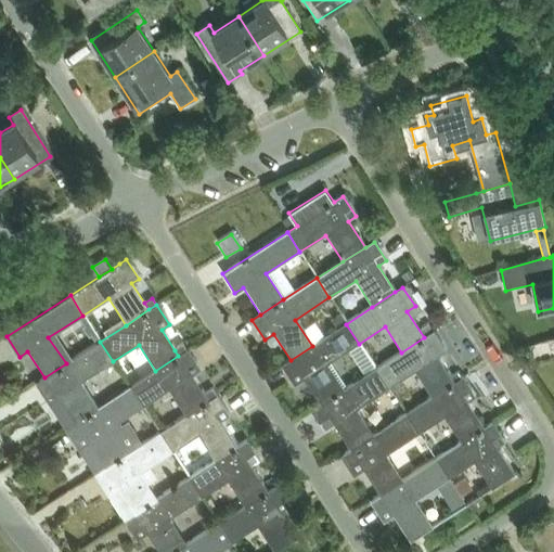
[(303,380),(320,407),(342,392),(325,366),(359,344),(346,324),(340,315),(330,322),(335,331),(312,346),(291,360),(282,366),(295,385),(303,380)]
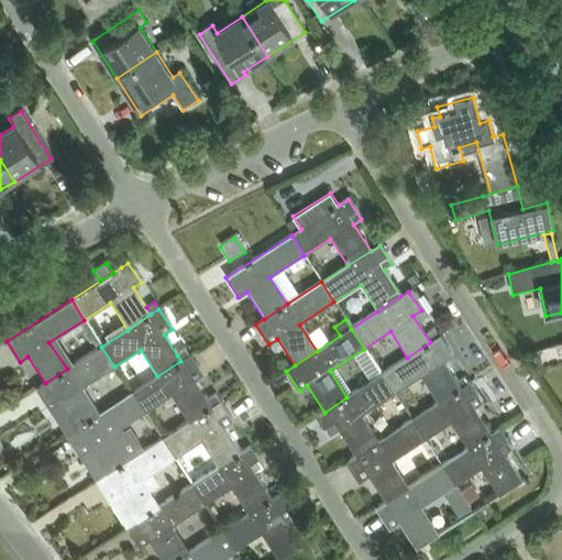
[(421,379),(438,404),(460,390),(443,363),(452,358),(439,338),(430,342),(407,358),(381,375),(394,395),(421,379)]
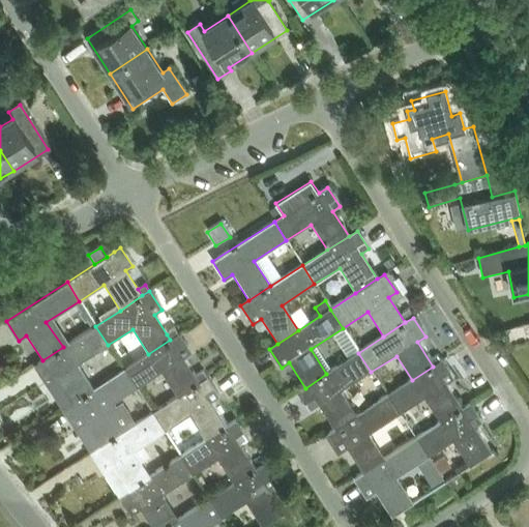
[(34,366),(63,410),(91,391),(75,367),(108,345),(95,326),(63,347),(42,360),(34,366)]
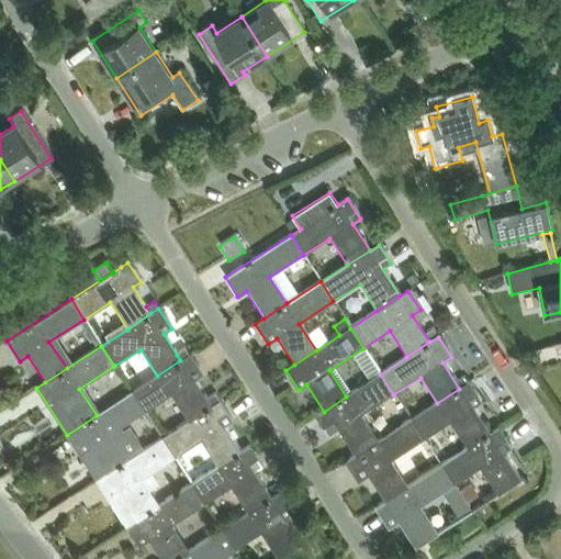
[(184,349),(177,355),(180,360),(189,355),(184,349)]
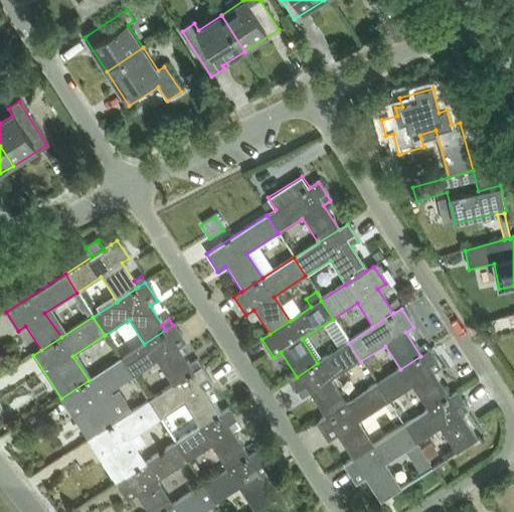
[(156,362),(172,387),(193,373),(189,367),(177,348),(184,344),(173,325),(165,330),(144,344),(121,360),(132,377),(156,362)]
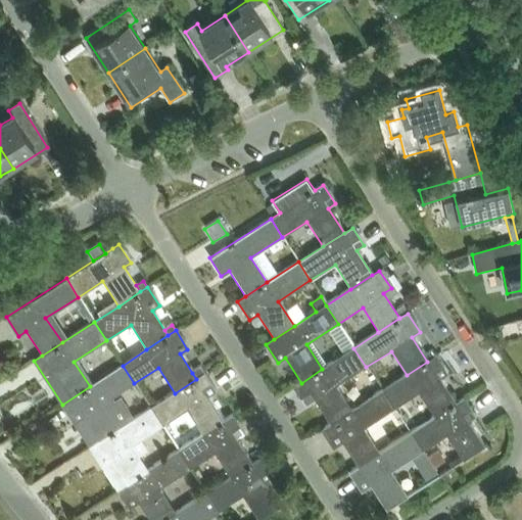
[(314,402),(328,425),(349,412),(334,388),(366,367),(353,348),(322,369),(301,383),(293,388),(305,407),(314,402)]
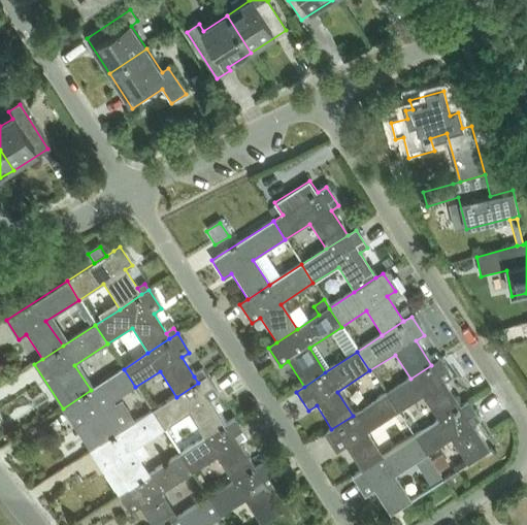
[(423,398),(438,422),(460,408),(443,384),(452,379),(439,360),(431,365),(410,379),(385,394),(398,415),(423,398)]
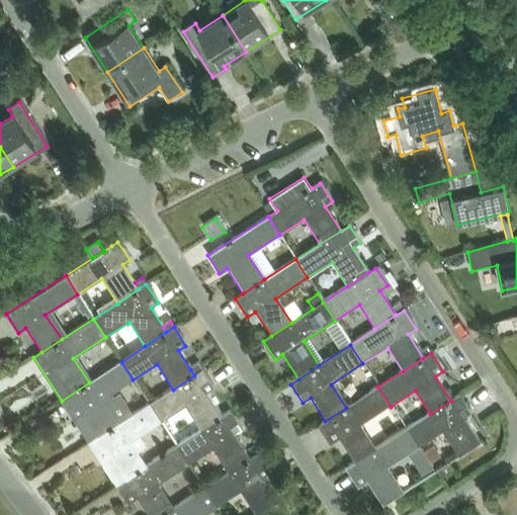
[(81,414),(97,438),(117,426),(101,401),(133,379),(121,362),(89,382),(62,401),(73,419),(81,414)]
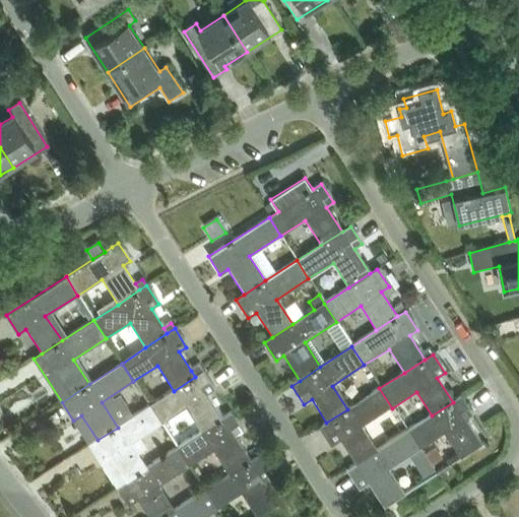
[(198,366),(191,371),(195,377),(202,372),(198,366)]
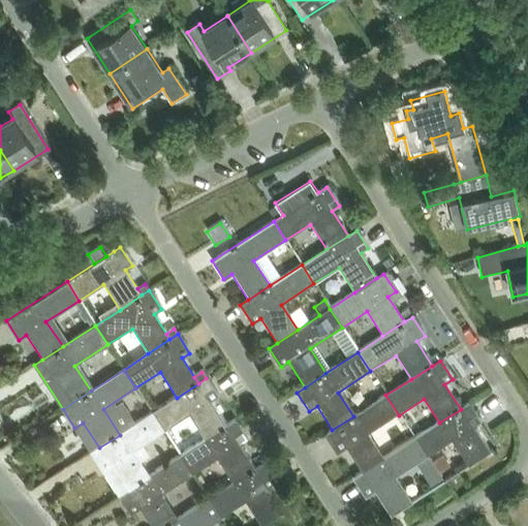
[(206,378),(198,383),(177,398),(152,413),(163,432),(188,415),(205,440),(225,427),(210,402),(217,397),(206,378)]
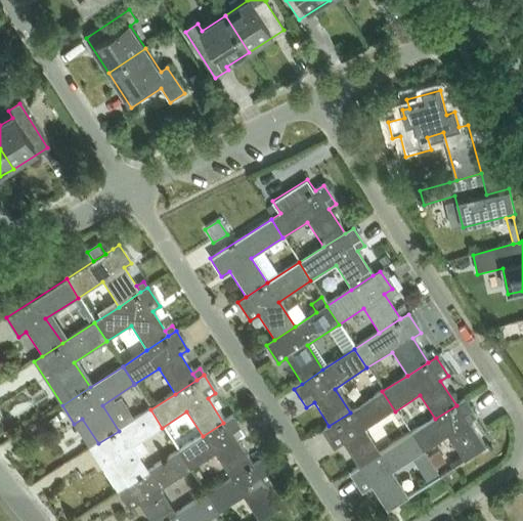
[(343,445),(358,470),(379,457),(362,432),(395,411),(382,391),(350,413),(329,426),(321,431),(335,451),(343,445)]
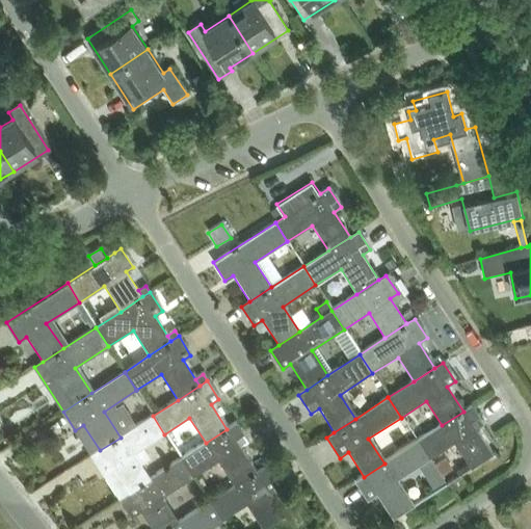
[(471,406),(463,412),(442,425),(417,442),(429,461),(454,445),(471,470),(492,456),(476,431),(484,426),(471,406)]
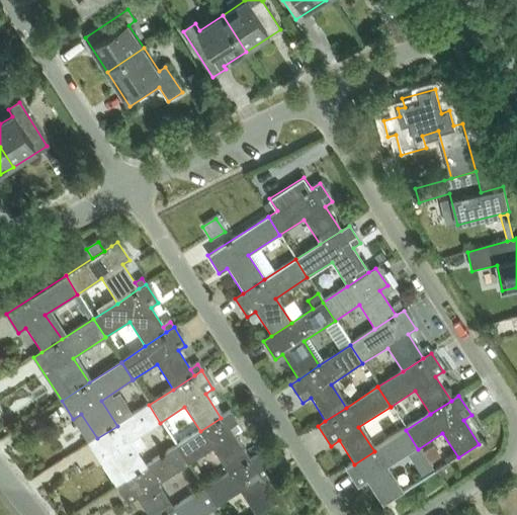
[(128,443),(160,423),(149,405),(117,426),(97,438),(89,443),(100,461),(108,456),(124,481),(145,467),(128,443)]
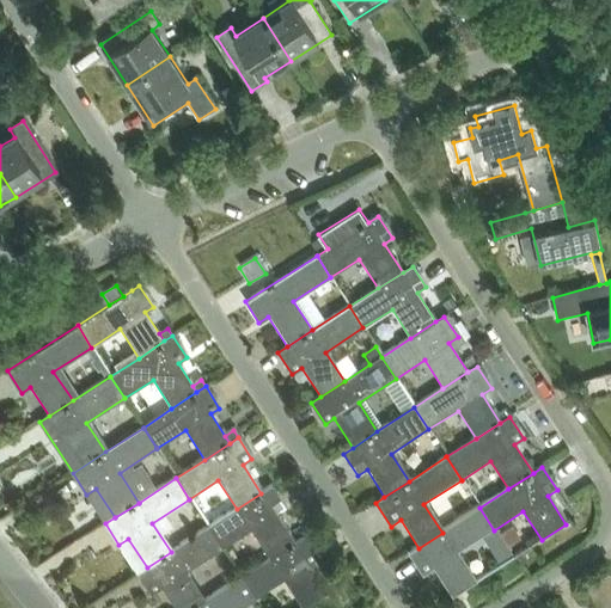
[(250,532),(269,560),(294,544),(276,515),(285,509),(270,487),(261,493),(237,509),(208,528),(222,550),(250,532)]
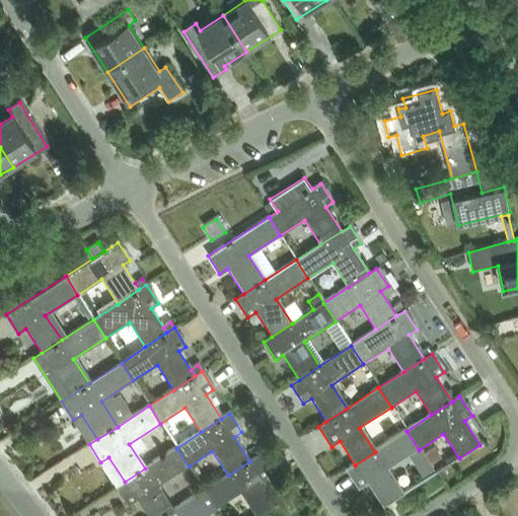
[(387,470),(419,450),(407,431),(375,452),(355,465),(347,470),(359,489),(367,484),(382,508),(402,495),(387,470)]
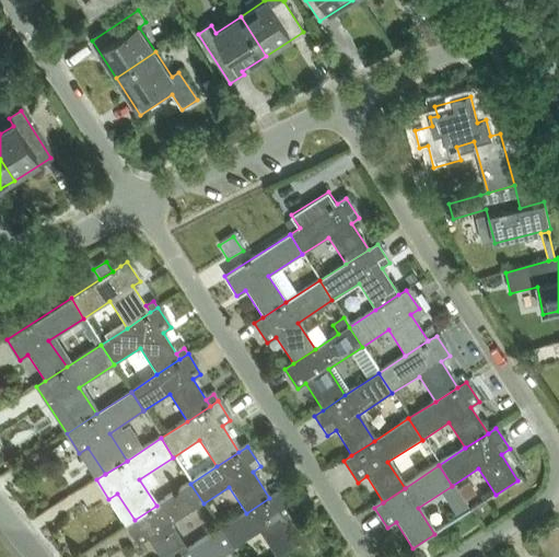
[(148,540),(159,556),(179,556),(186,553),(170,526),(204,503),(190,484),(156,506),(135,520),(126,525),(138,546),(148,540)]
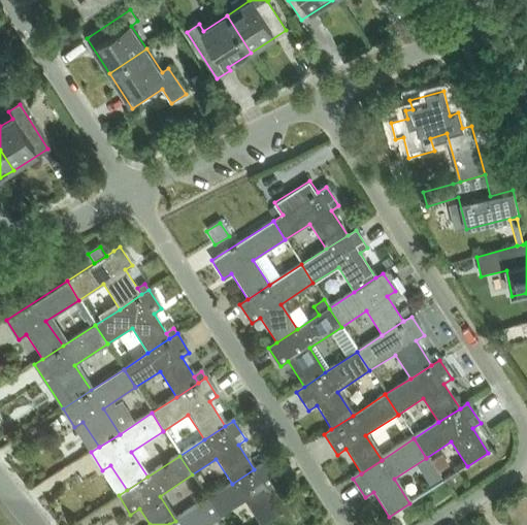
[(262,464),(254,469),(232,484),(207,499),(220,519),(245,502),(260,524),(264,524),(282,513),(266,488),(273,483),(262,464)]
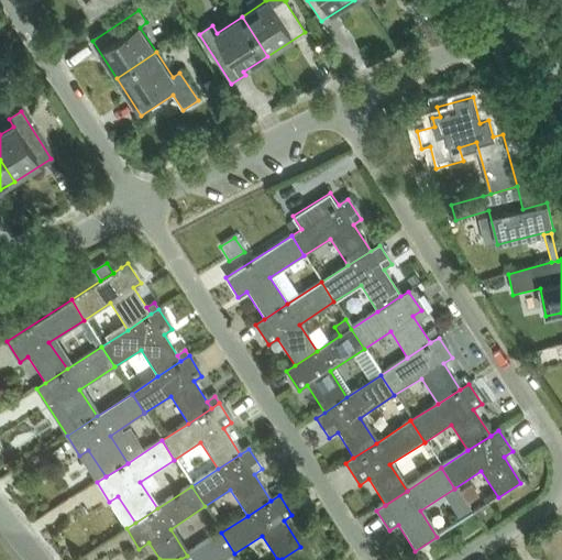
[(467,506),(455,514),(460,520),(472,513),(467,506)]
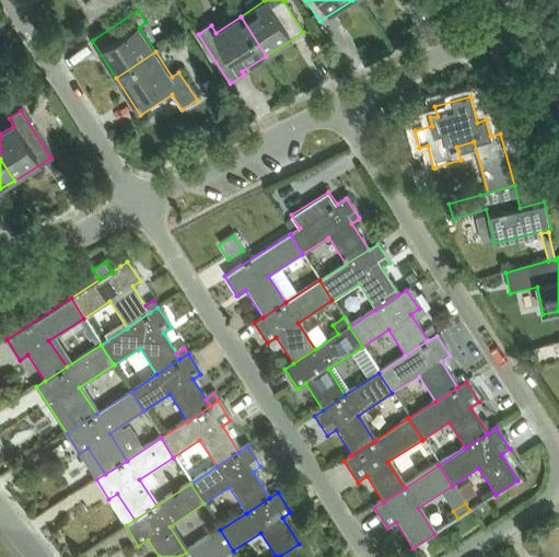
[(477,507),(470,511),(476,519),(482,514),(477,507)]
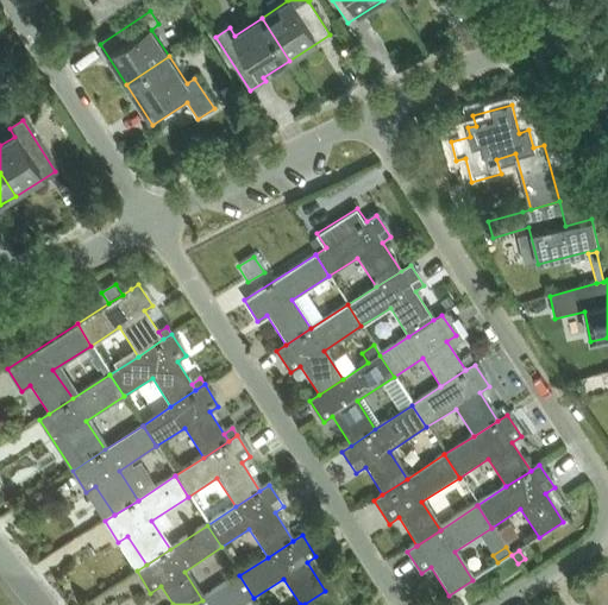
[(243,604),(254,598),(239,575),(202,600),(195,604),(243,604)]
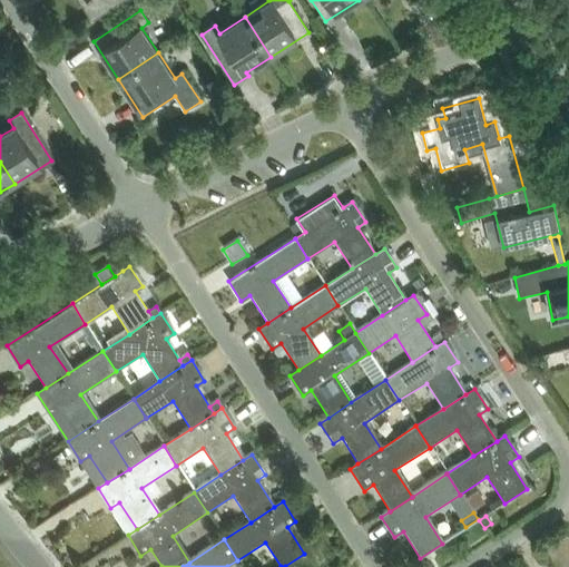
[(568,551),(551,564),(553,566),(568,566),(568,551)]
